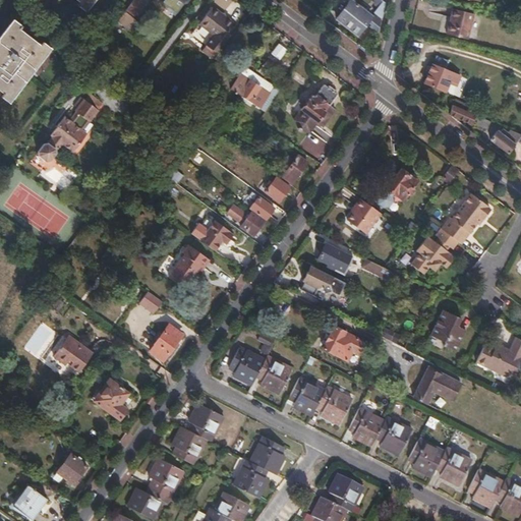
[(87,12),(95,0),(81,0),(78,5),(87,12)]
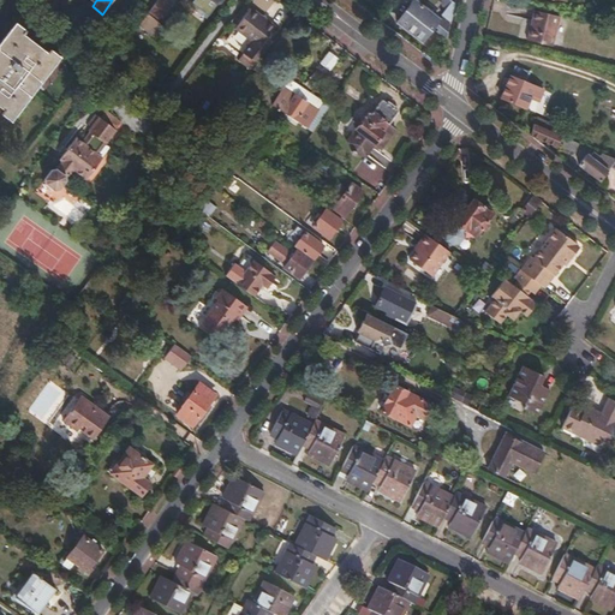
[(157,0),(155,4),(165,11),(173,0),(157,0)]
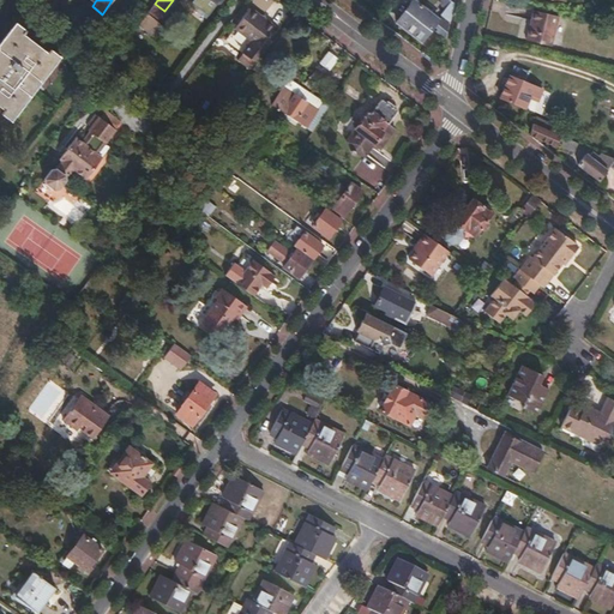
[(447,40),(456,4),(450,0),(441,0),(440,5),(446,12),(439,20),(414,0),(397,22),(421,42),(434,26),(438,29),(437,31),(447,40)]
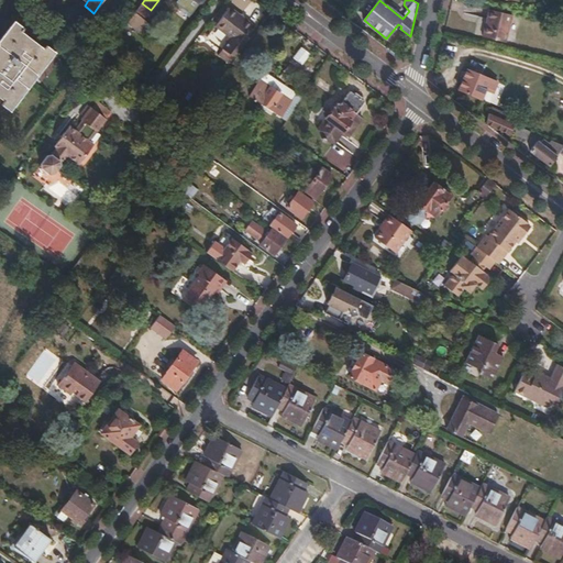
[(142,3),(135,11),(145,18),(151,10),(142,3)]
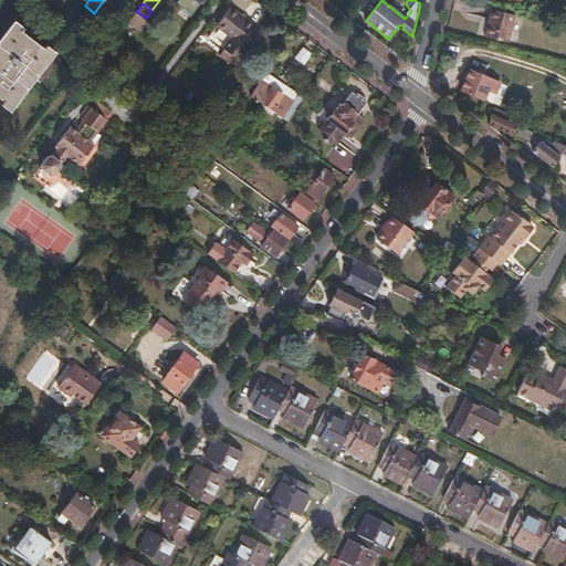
[(238,59),(240,55),(252,39),(247,34),(253,25),(230,8),(217,25),(232,38),(224,46),(224,49),(238,59)]
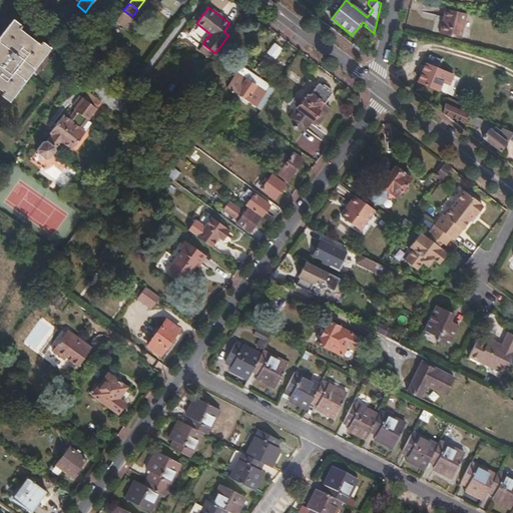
[(467,13),(447,7),(441,31),(461,36),(467,13)]
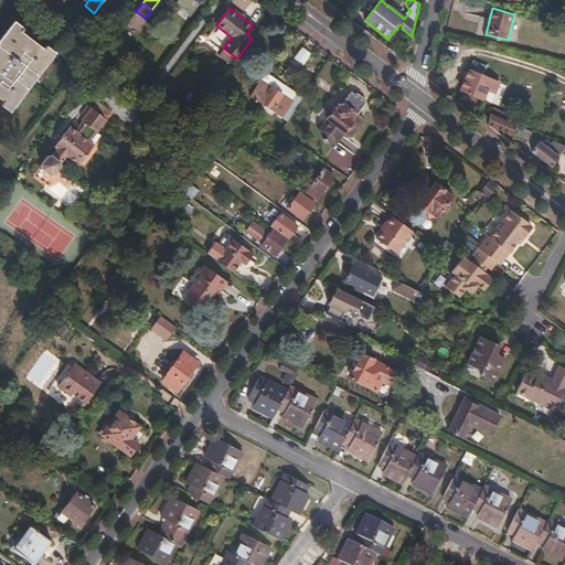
[(128,22),(139,31),(149,39),(158,28),(146,18),(136,11),(128,22)]
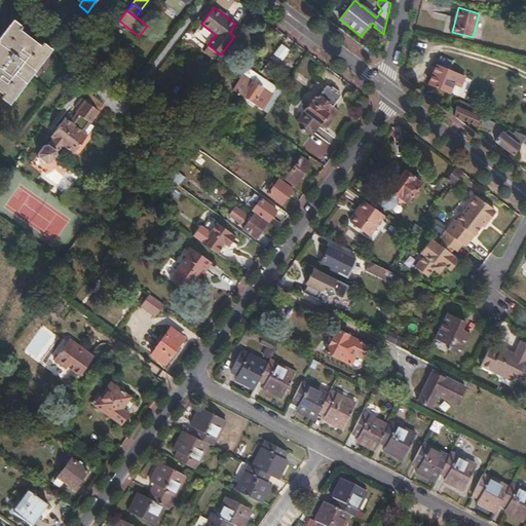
[(1,98),(10,104),(52,49),(43,42),(38,47),(20,32),(23,27),(13,20),(0,36),(0,87),(5,92),(1,98)]
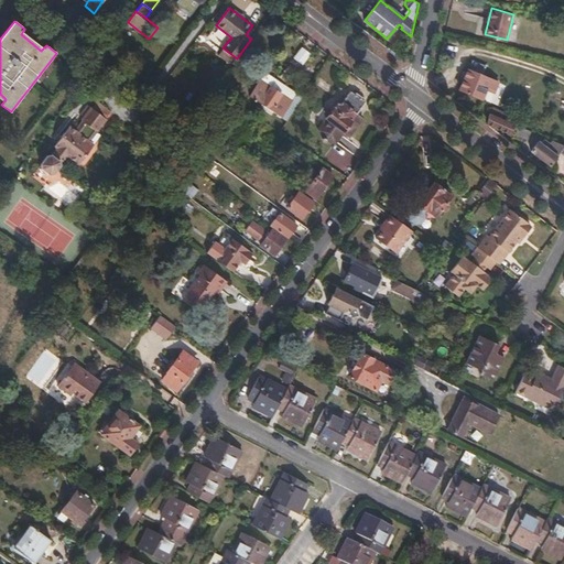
[(128,22),(121,32),(132,40),(139,31),(128,22)]
